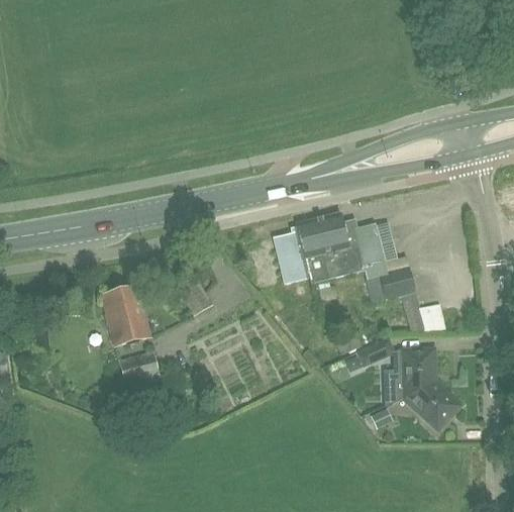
[(336,211),(294,222),(302,257),(320,251),(326,277),(361,268),(361,267),(380,262),(371,225),(354,229),(360,250),(356,251),(347,219),(339,221),(336,211)]
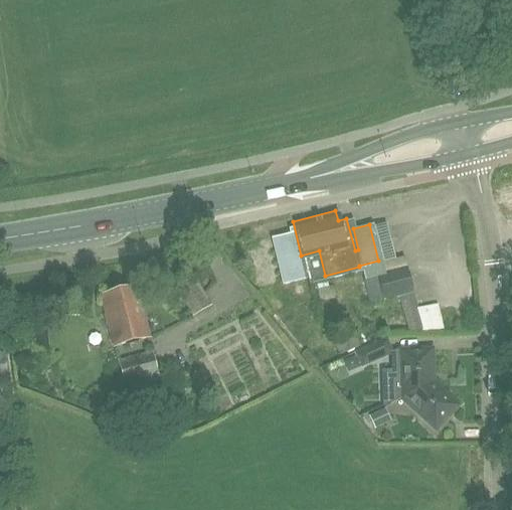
[(376,274),(382,297),(396,293),(405,327),(419,324),(411,290),(405,266),(376,274)]
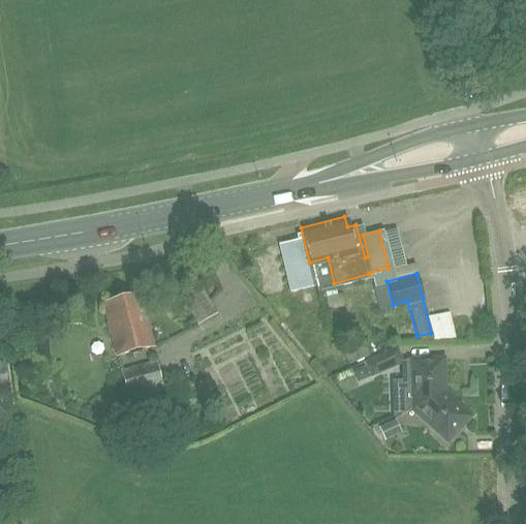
[(194,324),(217,311),(199,280),(178,289),(194,324)]
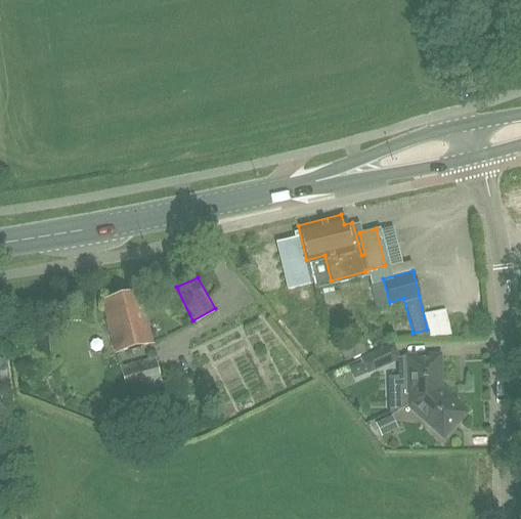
[(322,306),(340,302),(335,282),(317,286),(322,306)]
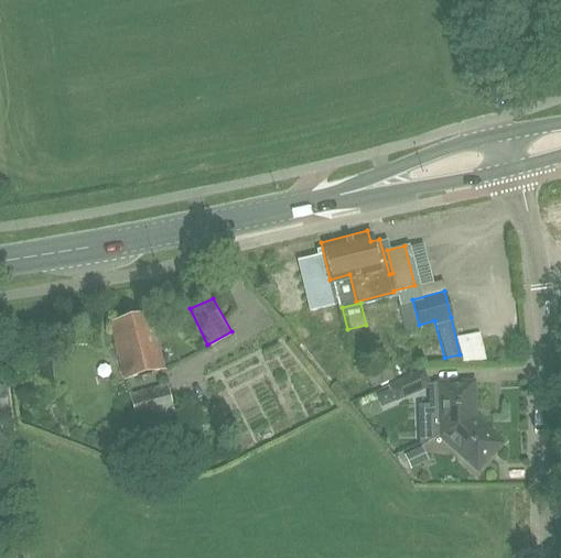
[(159,365),(144,310),(108,320),(122,375),(159,365)]
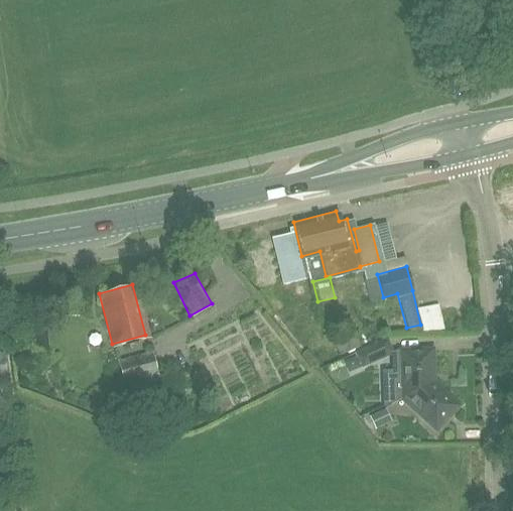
[(301,306),(310,325),(319,321),(310,302),(301,306)]
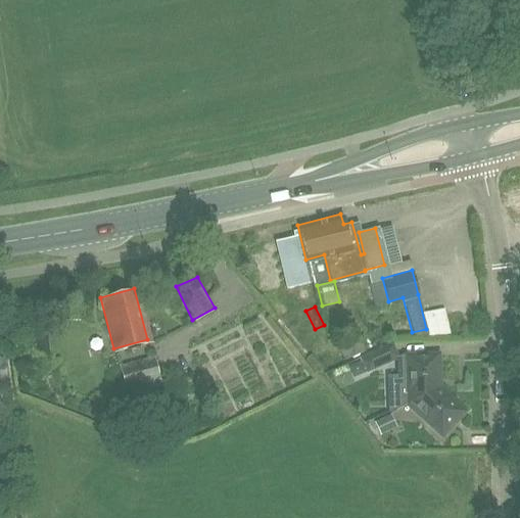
[(425,310),(429,336),(451,333),(447,307),(425,310)]
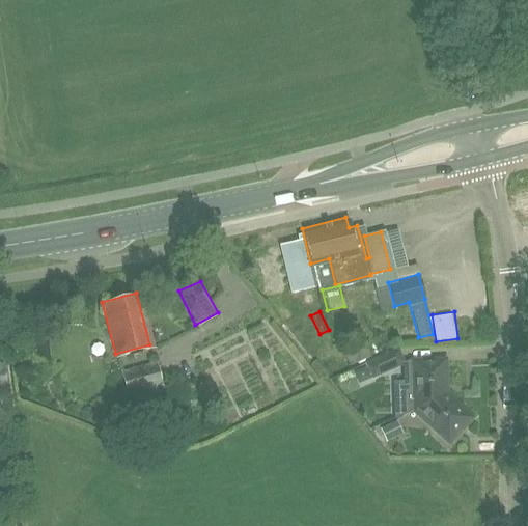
[(395,347),(365,360),(370,374),(401,360),(395,347)]
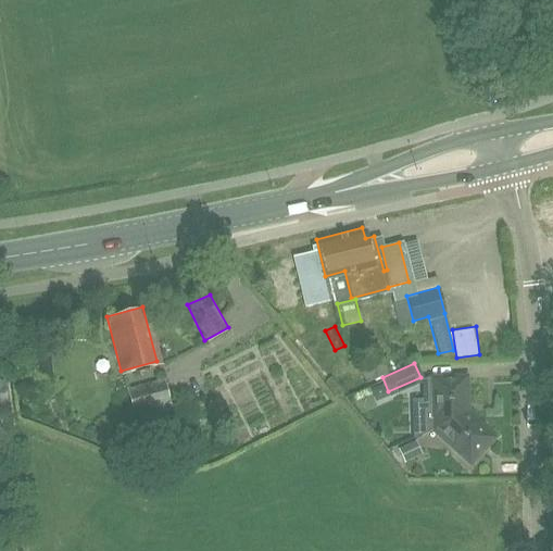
[(132,411),(167,401),(161,375),(124,385),(132,411)]
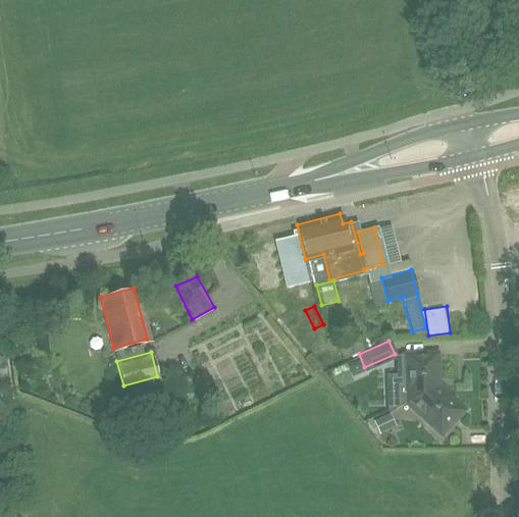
[(404,400),(436,385),(435,352),(403,353),(403,361),(397,361),(397,389),(392,389),(387,393),(387,399),(395,405),(404,400)]
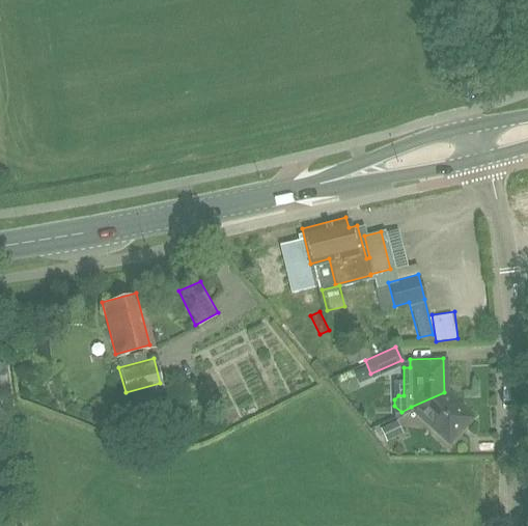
[(444,392),(411,407),(446,440),(469,415),(444,392)]
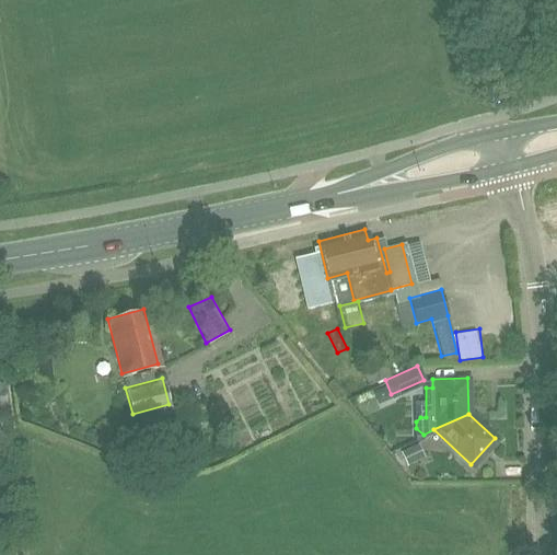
[(154,461),(184,453),(174,415),(144,423),(154,461)]
